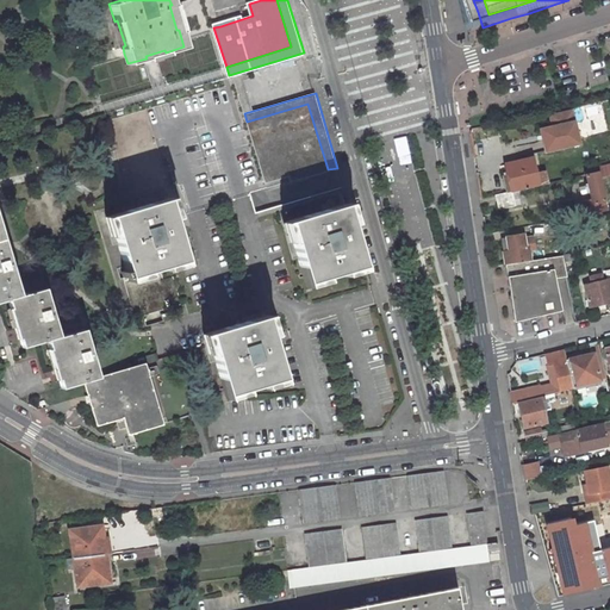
[(328,169),(307,104),(247,122),(265,181),(284,174),(286,182),(328,169)]
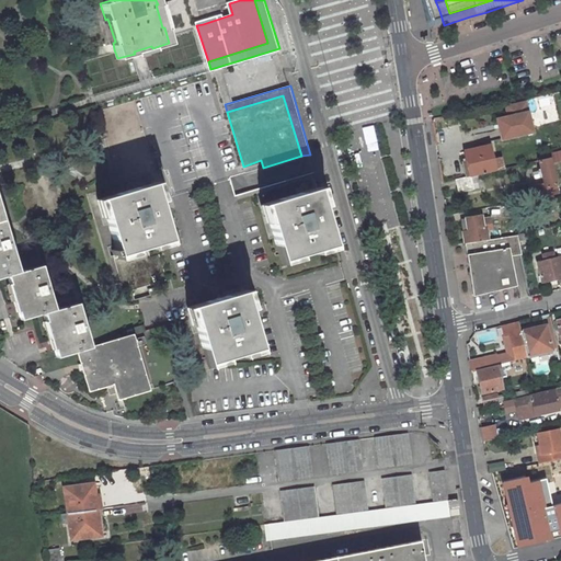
[(533,135),(526,102),(504,107),(508,124),(510,128),(512,139),(533,135)]
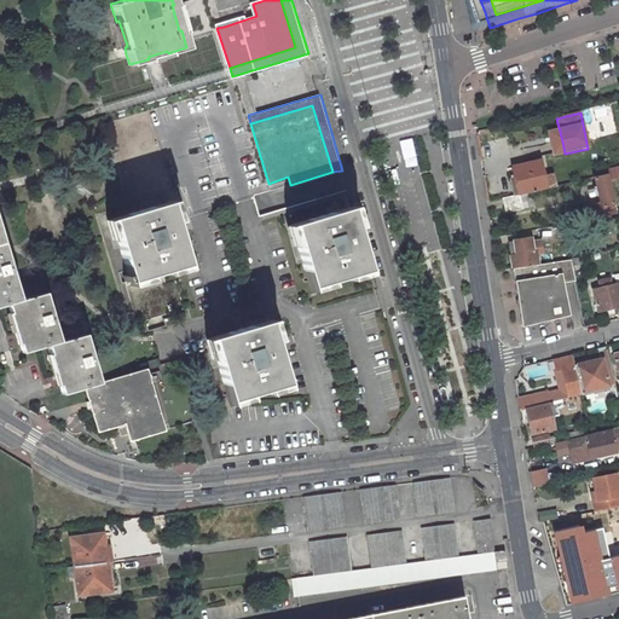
[(549,191),(542,163),(516,169),(519,181),(514,183),(518,198),(534,195),(549,191)]
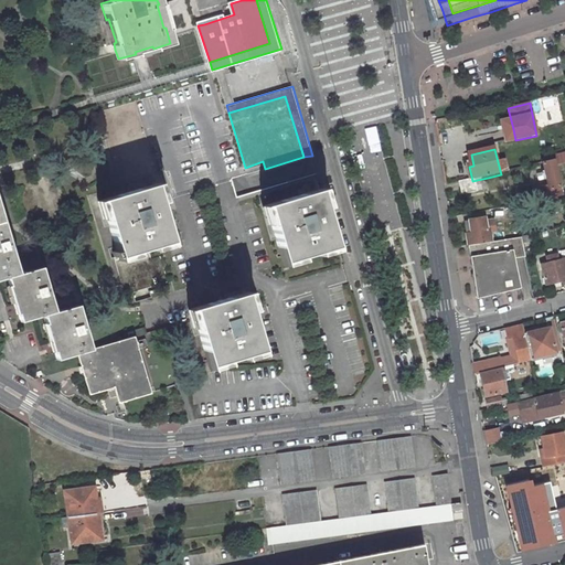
[(556,161),(544,163),(551,190),(563,188),(556,161)]
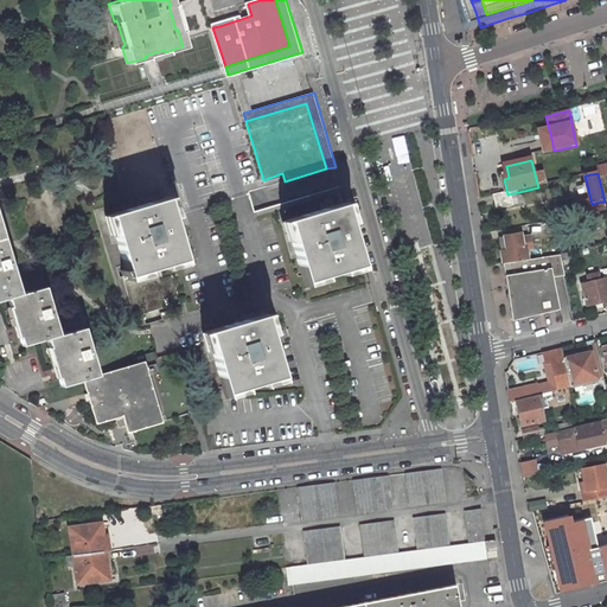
[(499,210),(528,204),(524,191),(508,195),(496,197),(499,210)]
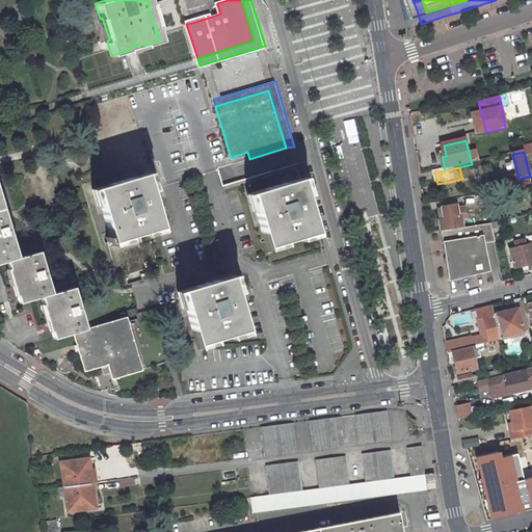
[(162,225),(145,168),(96,185),(113,240),(162,225)]
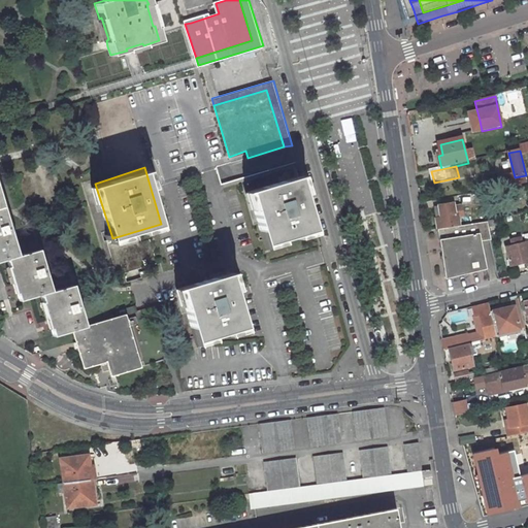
[(24,257),(0,180),(0,264),(14,260),(28,301),(48,294),(62,336),(80,330),(93,326),(79,284),(59,292),(44,250),(24,257)]
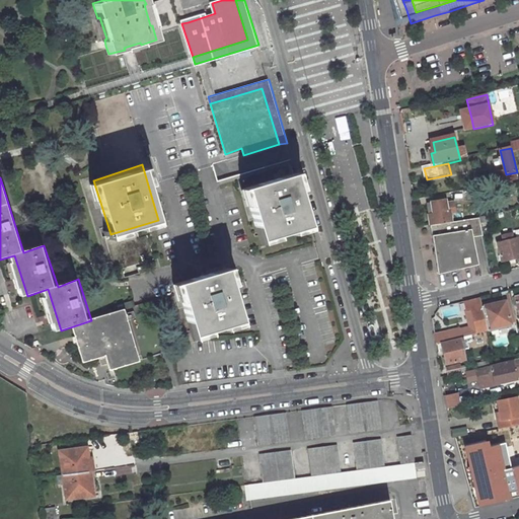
[(310,231),(295,177),(246,191),(262,245),(310,231)]
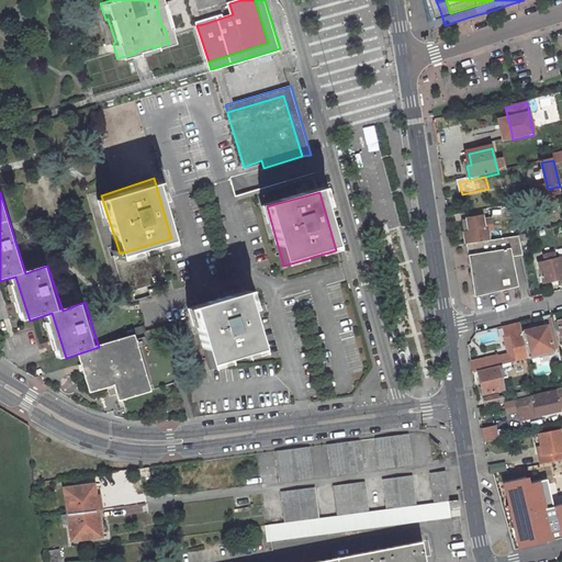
[(526,204),(523,192),(510,195),(513,206),(526,204)]
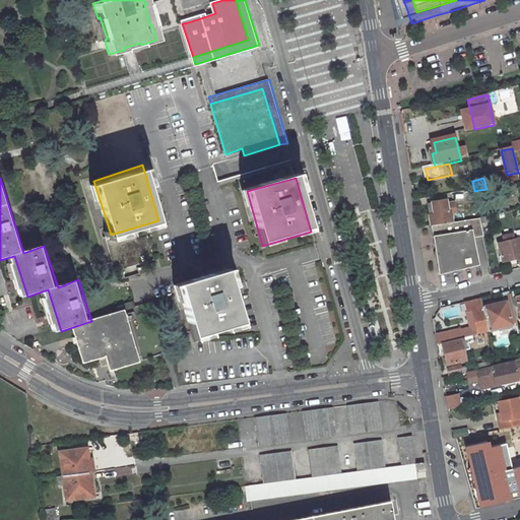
[(471,202),(489,198),(486,189),(474,191),(469,192),(471,202)]
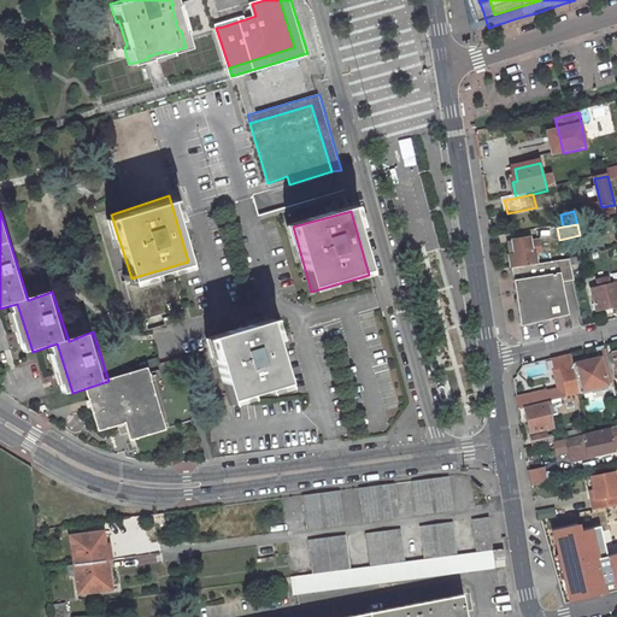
[(517,270),(541,266),(539,254),(545,254),(542,244),(534,245),(533,240),(516,242),(517,247),(511,248),(515,270),(517,270)]
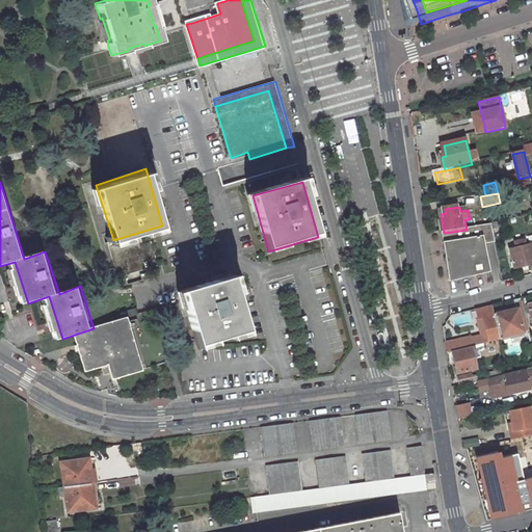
[(495,273),(489,246),(498,244),(494,230),(493,225),(467,230),(446,233),(453,278),(455,281),(466,282),(495,273)]
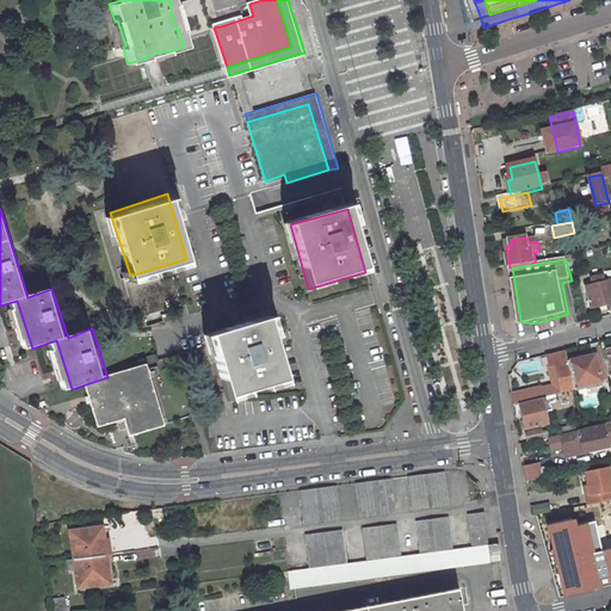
[(610,306),(610,283),(608,284),(606,278),(597,281),(597,287),(591,288),(597,309),(610,306)]
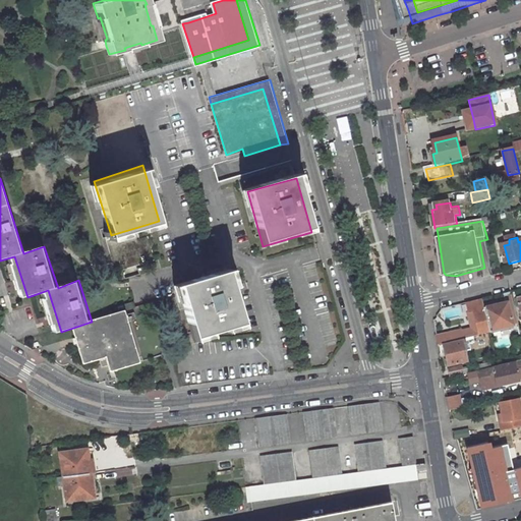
[(197,341),(244,328),(228,274),(181,287),(197,341)]
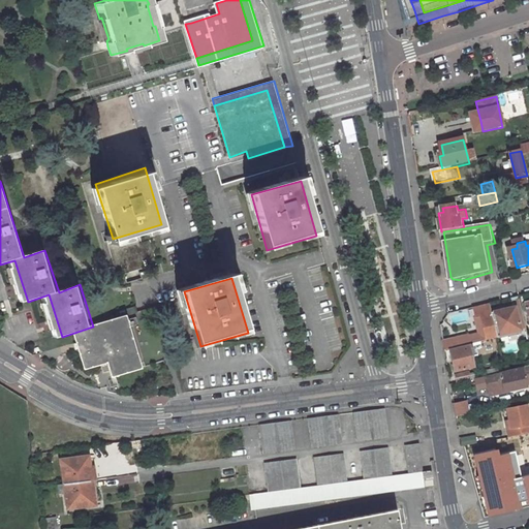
[(508,300),(510,309),(490,314),(496,336),(524,330),(516,299),(508,300)]
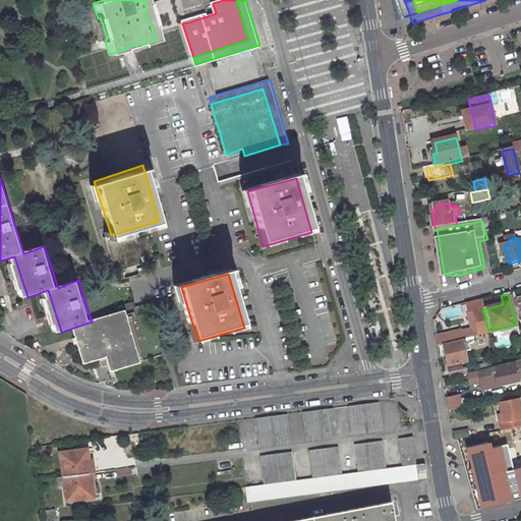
[(471,311),(477,336),(488,334),(488,331),(482,309),(480,300),(465,304),(467,312),(471,311)]
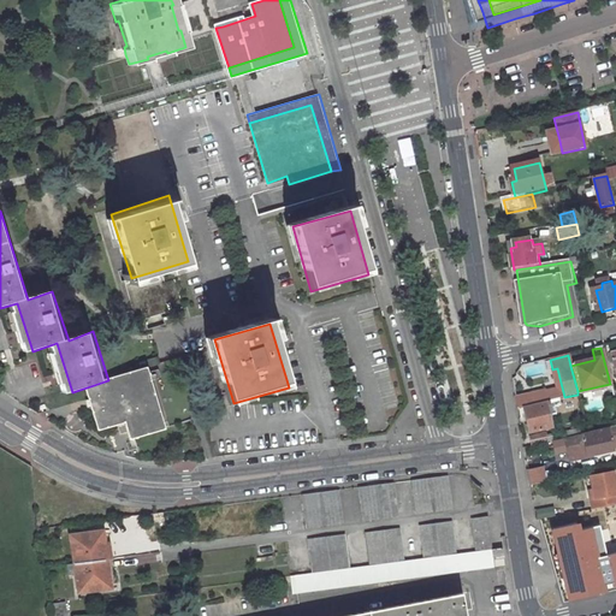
[(175,426),(155,366),(94,385),(107,425),(128,419),(130,424),(136,422),(141,436),(175,426)]
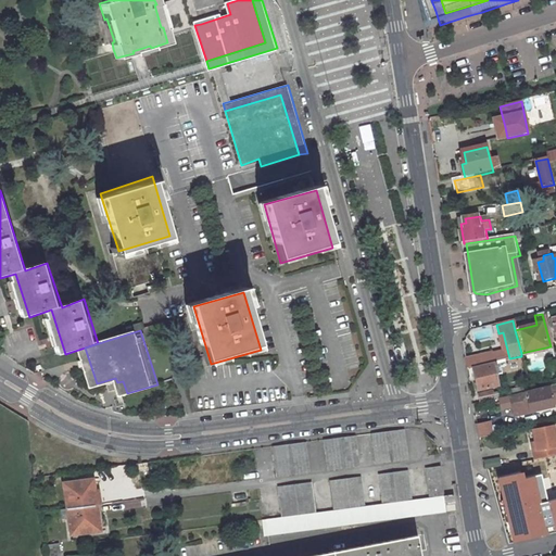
[(498,333),(504,359),(509,358),(503,332),(498,333)]
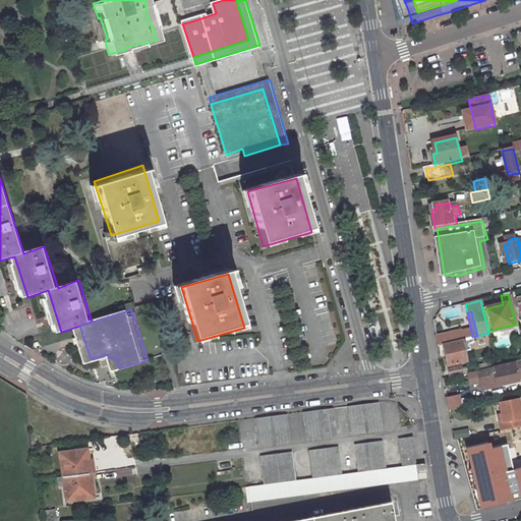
[(461,340),(459,332),(436,337),(437,347),(443,346),(452,344),(451,342),(461,340)]
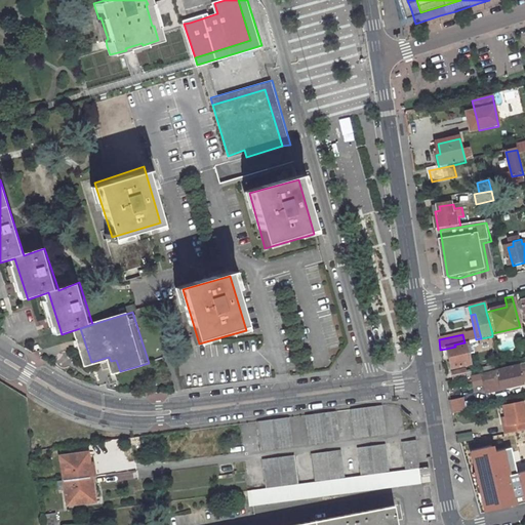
[(451,369),(470,365),(465,342),(454,345),(455,347),(446,349),(451,369)]
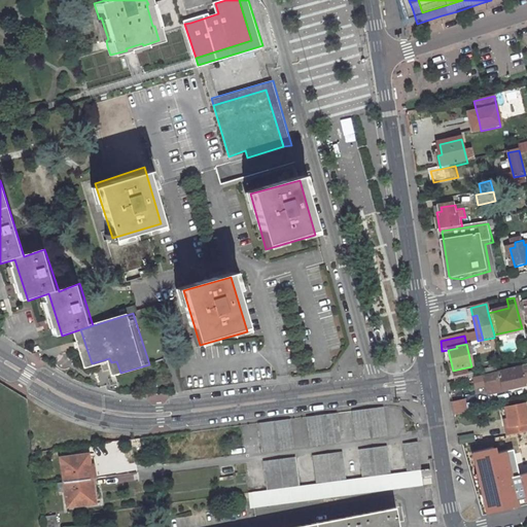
[(501,373),(483,377),(488,395),(524,386),(523,384),(526,382),(526,364),(500,372),(501,373)]
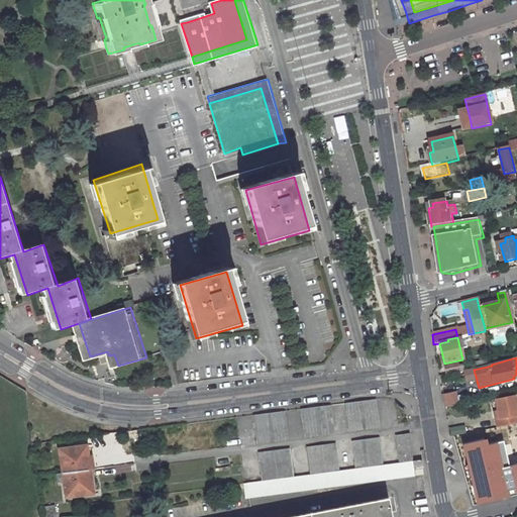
[(460,372),(458,365),(445,368),(446,375),(460,372)]
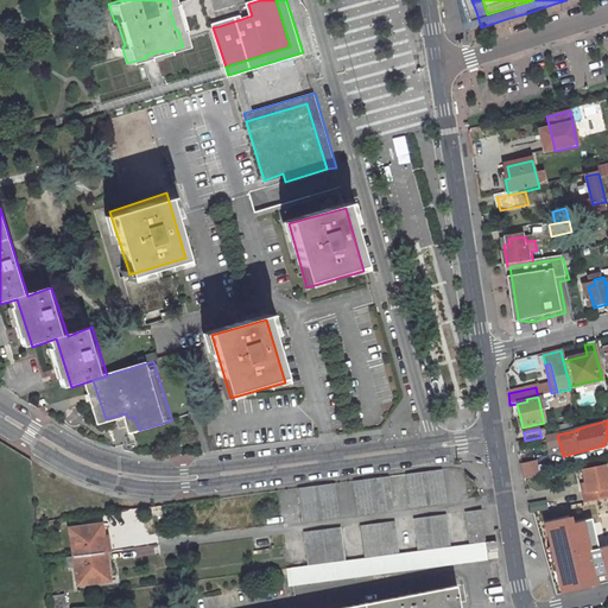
[(530,466),(520,468),(521,480),(533,477),(536,477),(533,464),(530,466)]
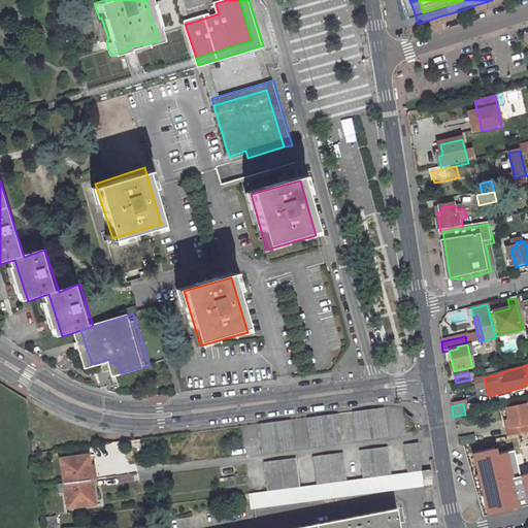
[(505,430),(506,438),(527,433),(527,424),(524,405),(503,409),(506,422),(507,429),(505,430)]
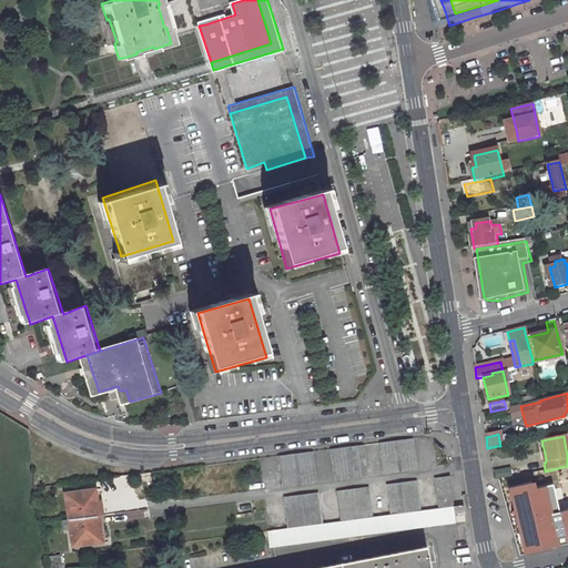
[(383,476),(414,473),(412,442),(379,445),(383,476)]
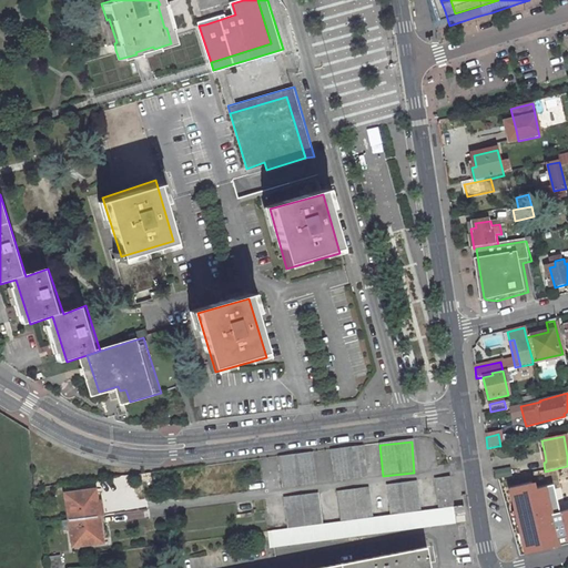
[(361,447),(346,449),(350,479),(365,477),(361,447)]
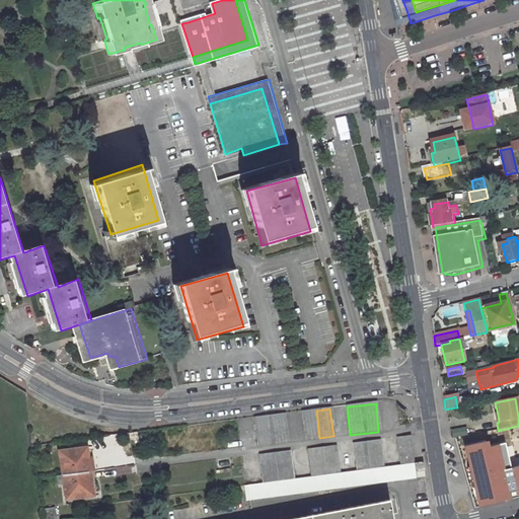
[(316,411),(302,412),(305,440),(319,438),(316,411)]
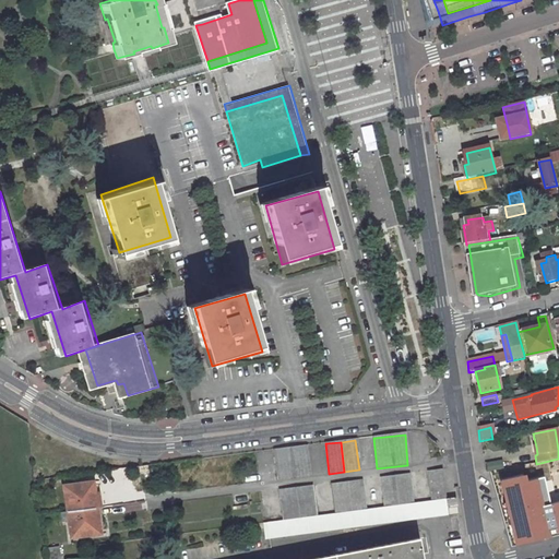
[(275,479),(308,476),(304,447),(272,450),(275,479)]
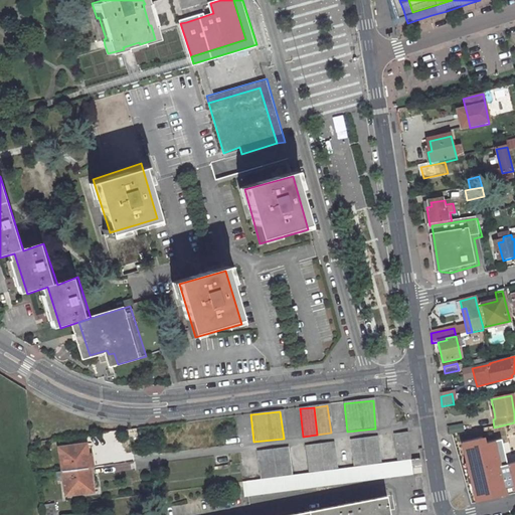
[(485,430),(455,436),(469,496),(514,485),(514,455),(493,461),(485,430)]
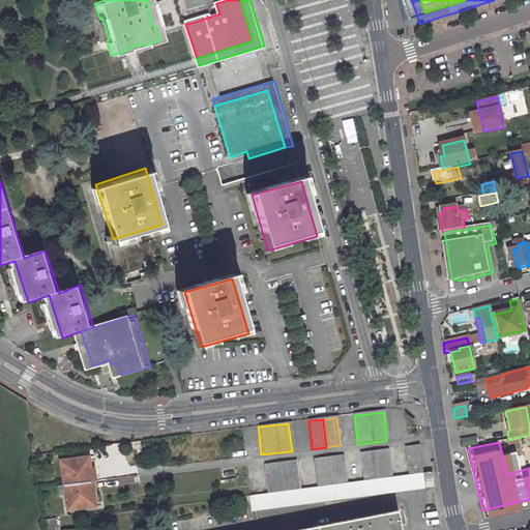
[(422,470),(419,444),(405,446),(408,474),(422,473),(421,470),(422,470)]
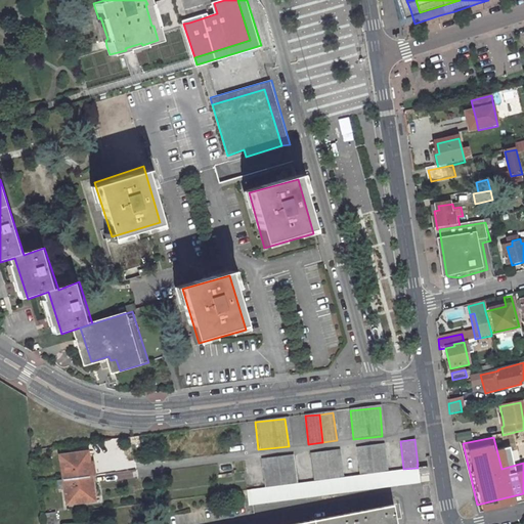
[(388,471),(385,443),(356,447),(359,475),(388,471)]
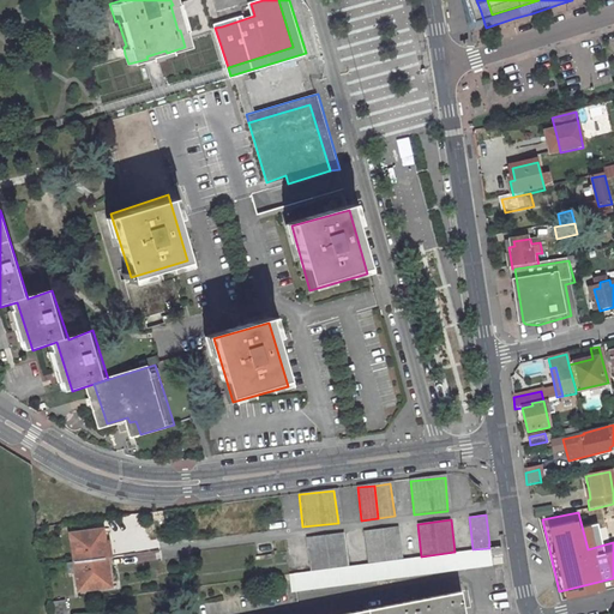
[(403,559),(398,527),(363,531),(367,564),(403,559)]
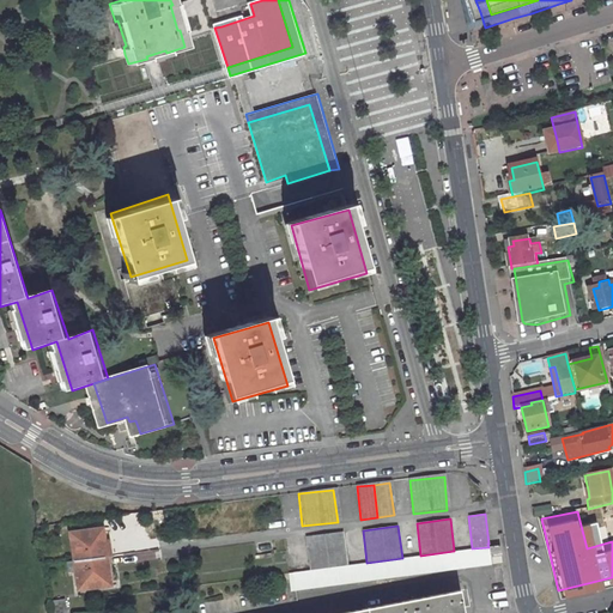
[(105,556),(102,527),(70,530),(73,559),(105,556)]
